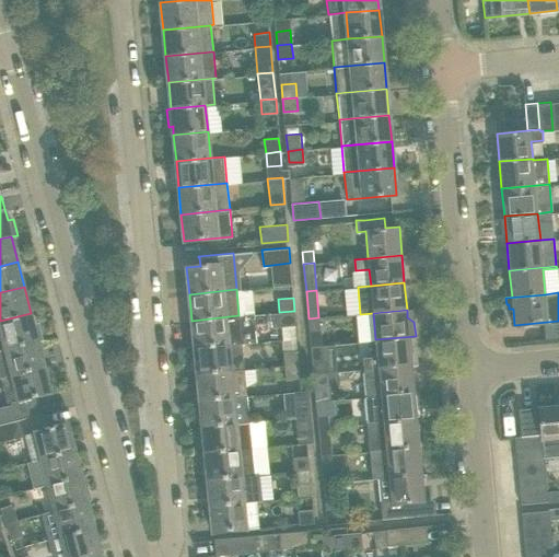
[(294,311),(279,312),(272,313),(274,327),(295,325),(294,311)]
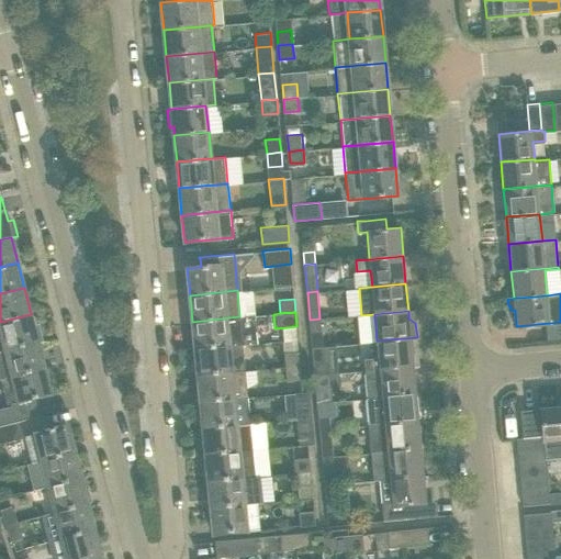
[(31,314),(0,322),(0,336),(3,348),(37,339),(43,338),(43,337),(42,337),(38,322),(33,323),(31,314)]
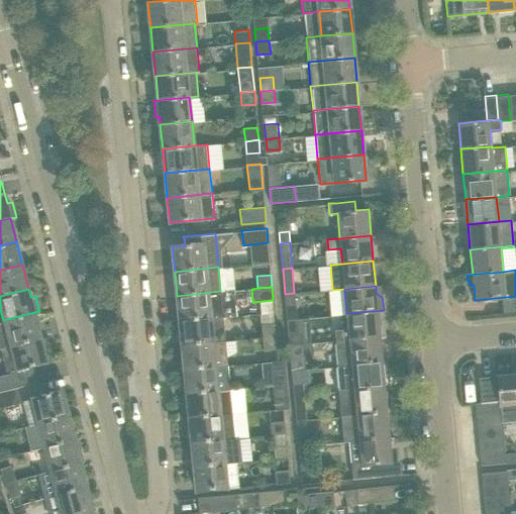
[(220,291),(177,296),(179,320),(223,315),(220,291)]
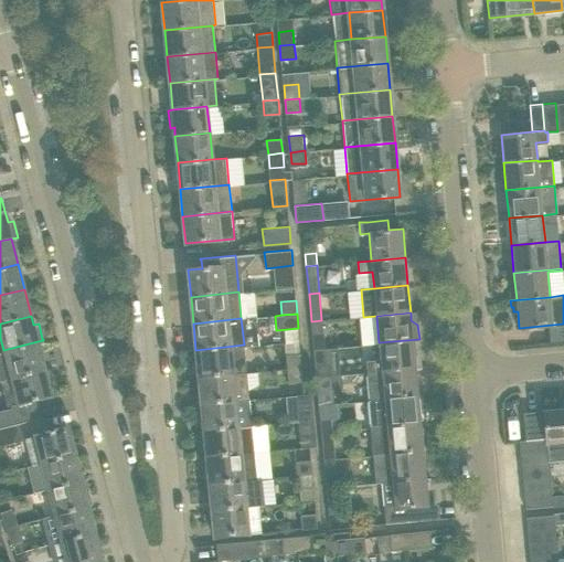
[(321,320),(311,321),(314,349),(325,348),(321,320)]
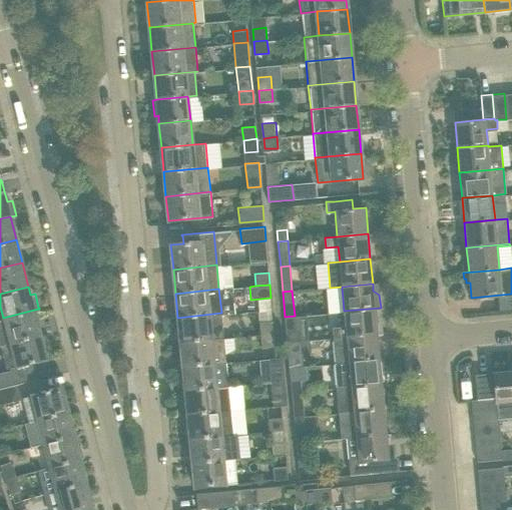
[(344,311),(346,326),(333,327),(334,337),(377,333),(377,329),(382,324),(381,308),(344,311)]
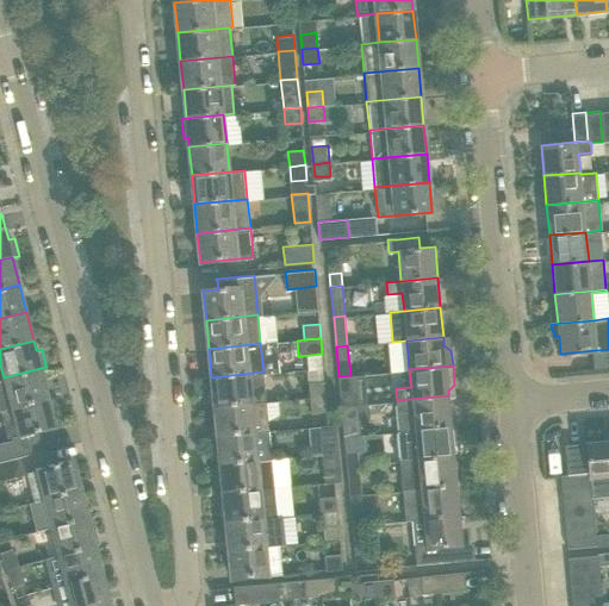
[(0,408),(0,411),(11,407),(11,406),(48,397),(41,368),(4,378),(4,379),(0,379),(0,408)]
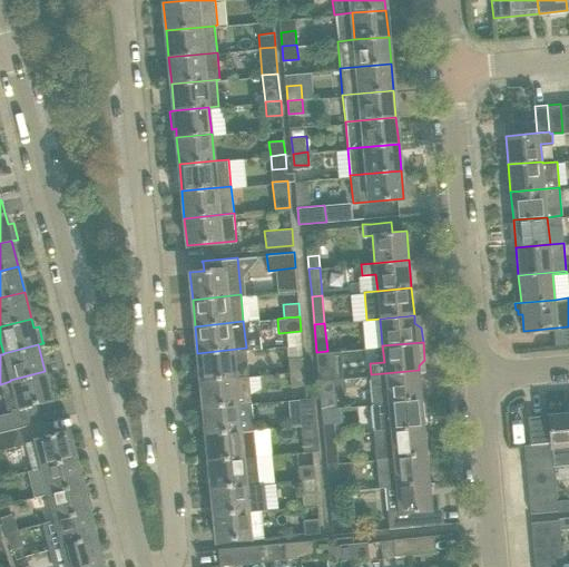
[(246,348),(197,353),(200,380),(248,375),(246,348)]
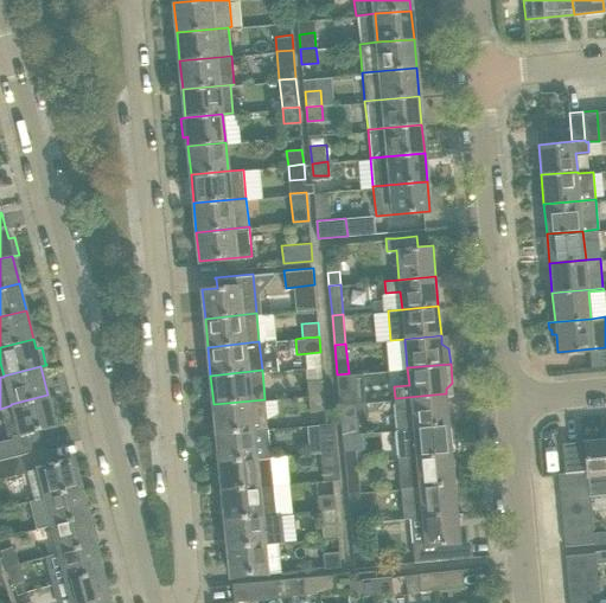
[(350,385),(349,373),(337,374),(340,404),(356,403),(355,389),(350,385)]
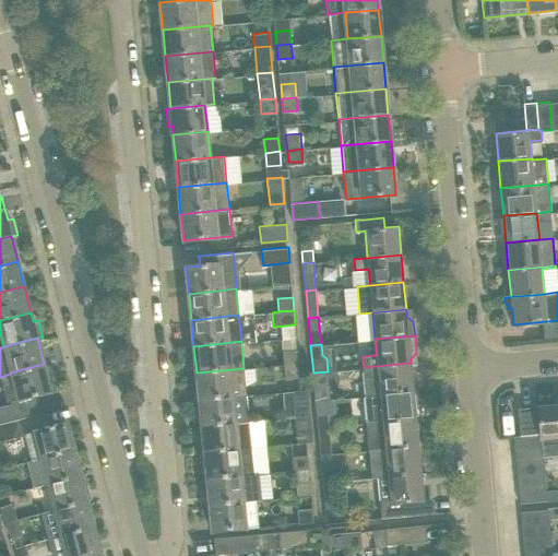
[(284,365),(298,364),(297,350),(284,351),(284,365)]
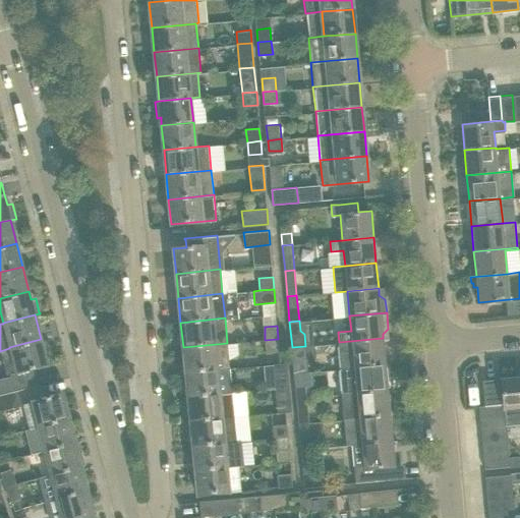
[(386,363),(383,338),(339,342),(341,367),(386,363)]
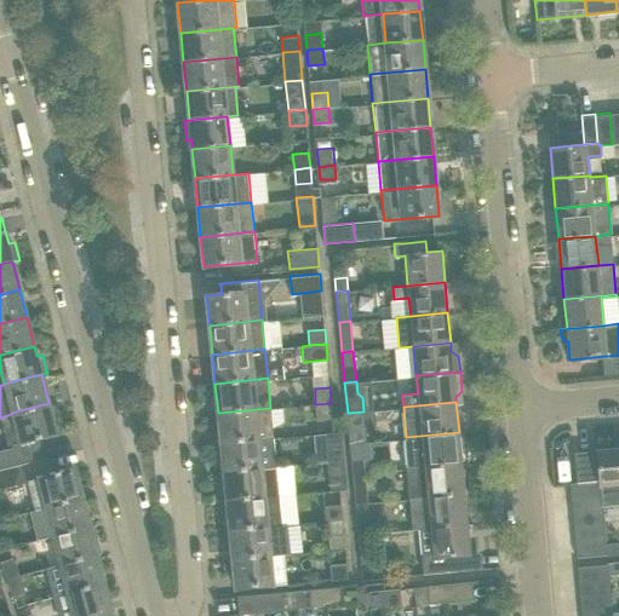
[(11,413),(11,414),(18,442),(18,443),(39,438),(56,433),(49,404),(49,403),(11,413)]
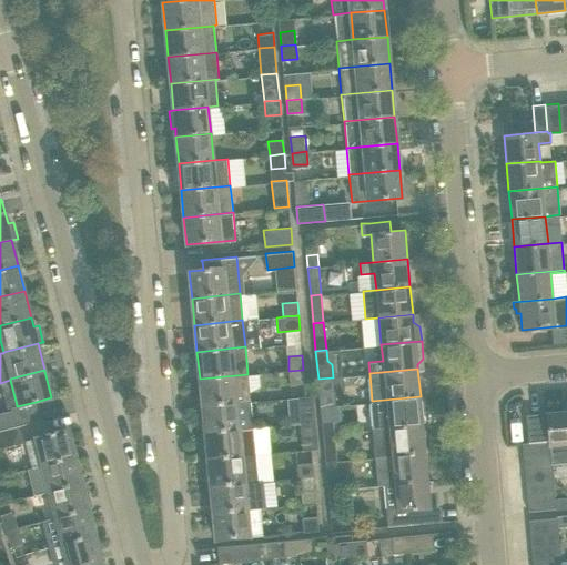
[(304,383),(303,370),(289,371),(290,384),(304,383)]
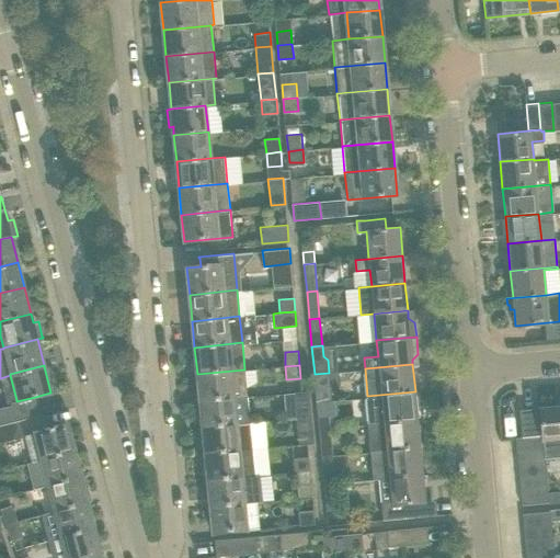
[(248,396),(244,369),(197,374),(200,400),(248,396)]
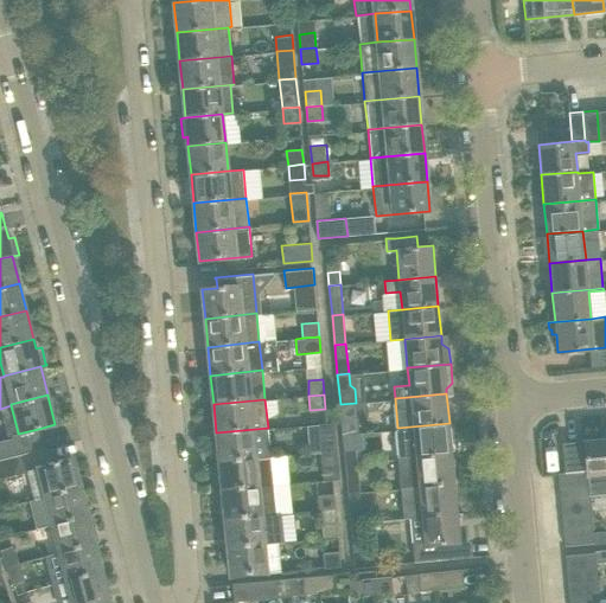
[(358,431),(356,403),(340,404),(343,434),(355,432),(355,431),(358,431)]
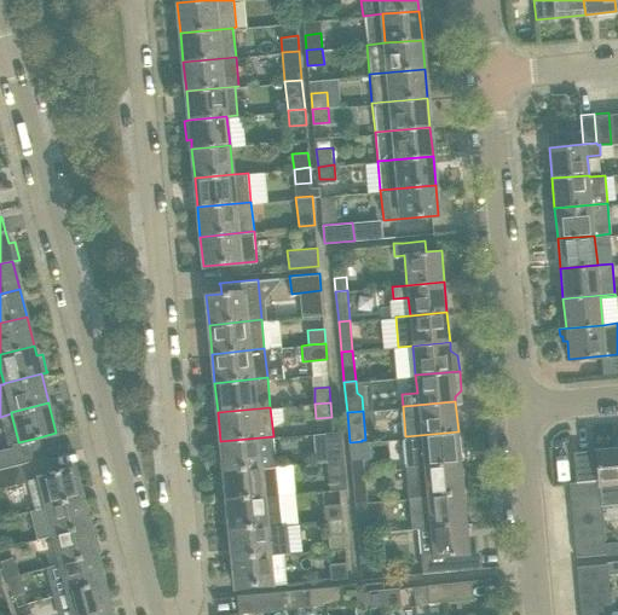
[(341,431),(325,433),(328,460),(344,459),(341,431)]
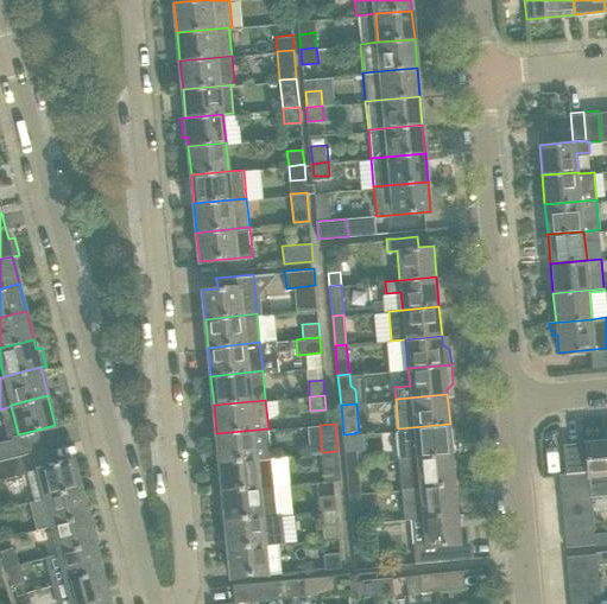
[(398,428),(398,430),(396,431),(399,458),(416,457),(453,453),(450,424),(398,428)]
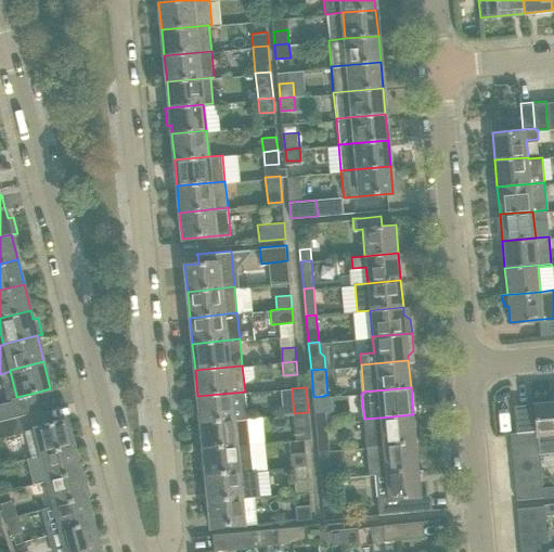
[(247,418),(245,392),(197,396),(201,422),(247,418)]
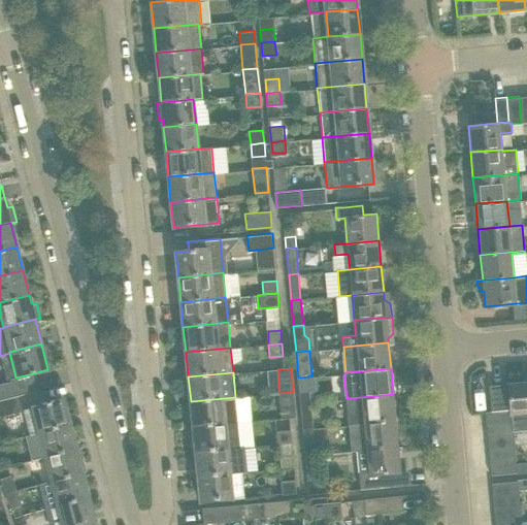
[(0,384),(0,398),(17,395),(37,389),(33,373),(15,378),(15,376),(8,378),(9,382),(0,384)]
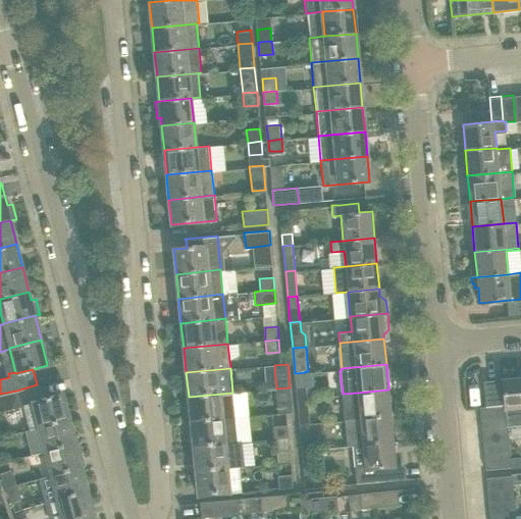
[(520,376),(483,380),(485,406),(506,404),(507,416),(508,425),(520,423),(520,376)]
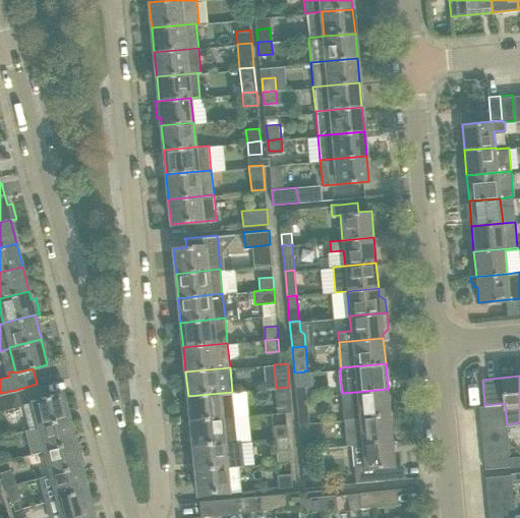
[(296,398),(306,397),(305,385),(295,386),(296,398)]
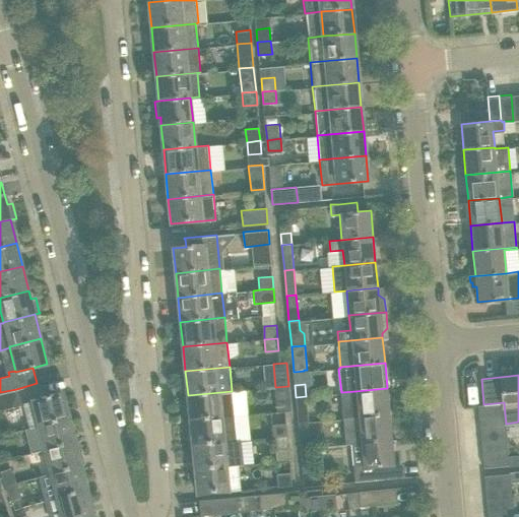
[(290,410),(288,386),(275,387),(277,411),(290,410)]
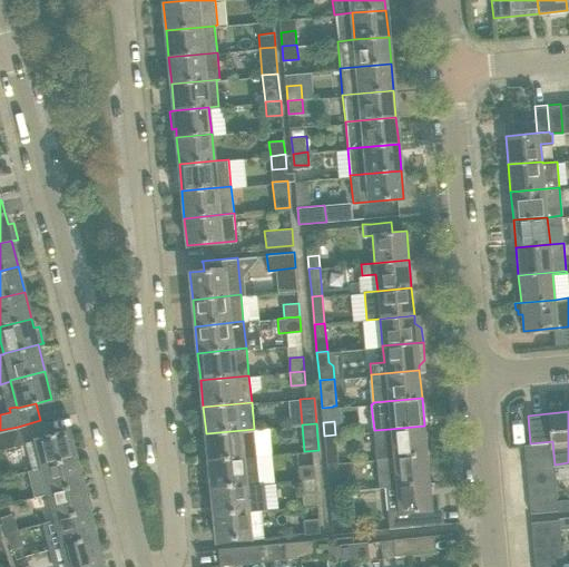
[(390,429),(374,430),(376,458),(427,453),(424,426),(390,429)]
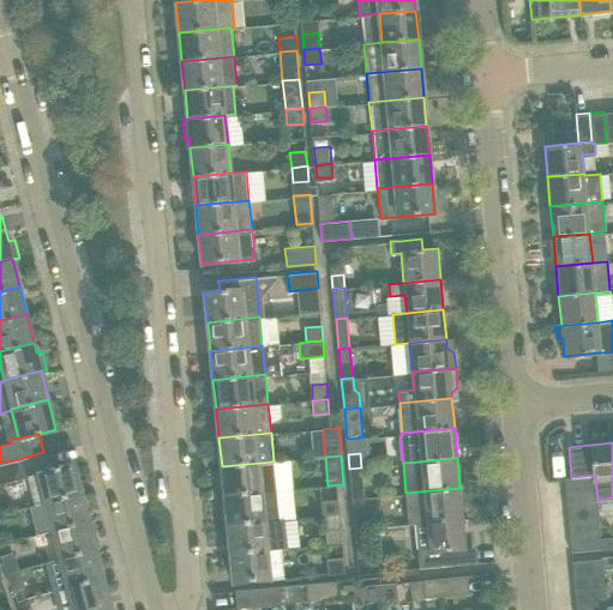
[(0,463),(0,482),(24,476),(19,459),(0,463)]
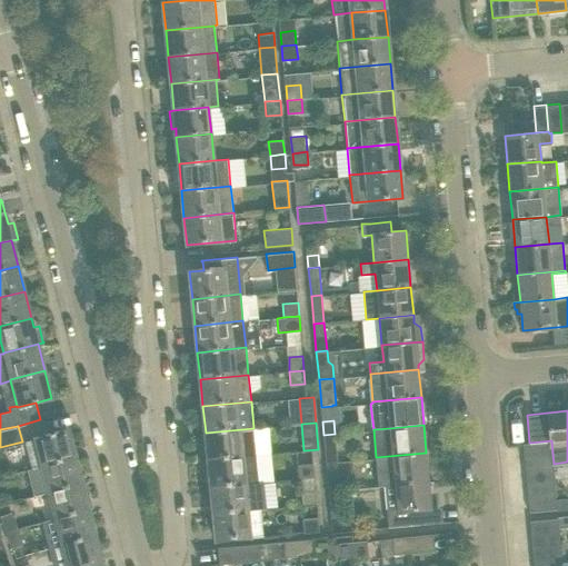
[(253,428),(206,433),(208,459),(256,455),(253,428)]
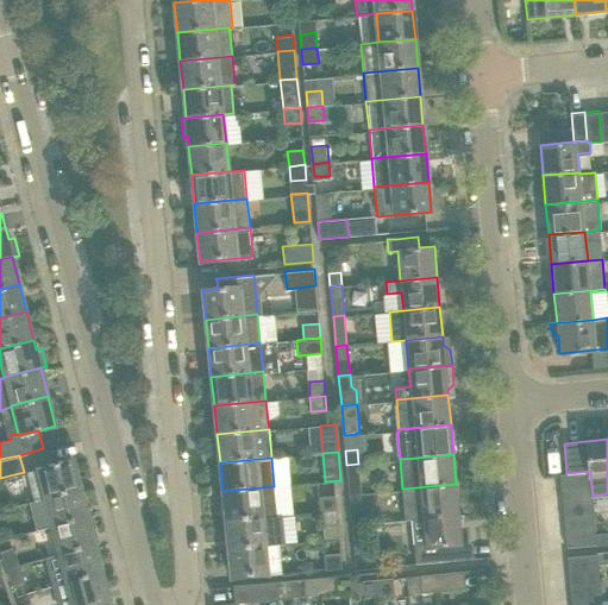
[(27,471),(35,499),(30,500),(30,502),(81,489),(74,459),(35,468),(35,470),(27,471)]
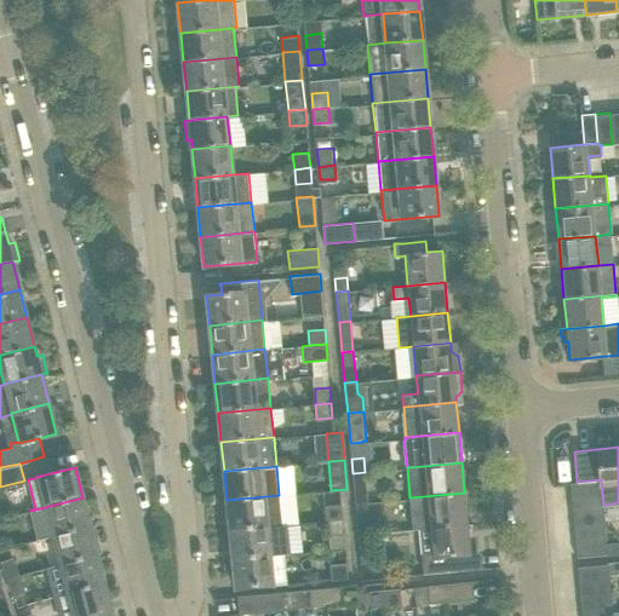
[(365,472),(353,473),(354,485),(366,484),(365,472)]
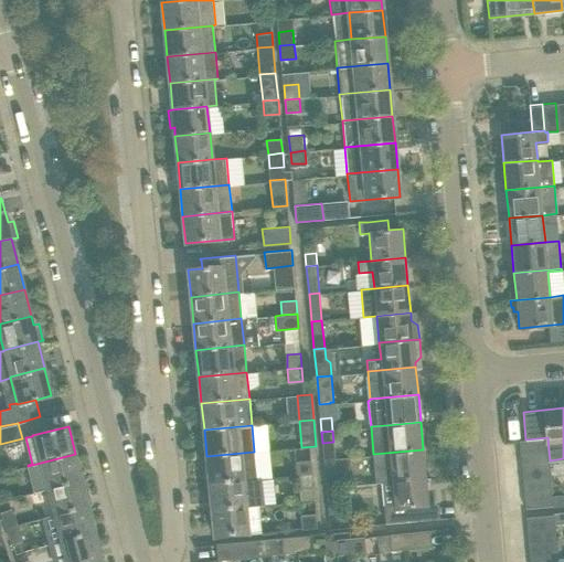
[(547,437),(525,439),(519,439),(521,453),(549,451),(547,437)]
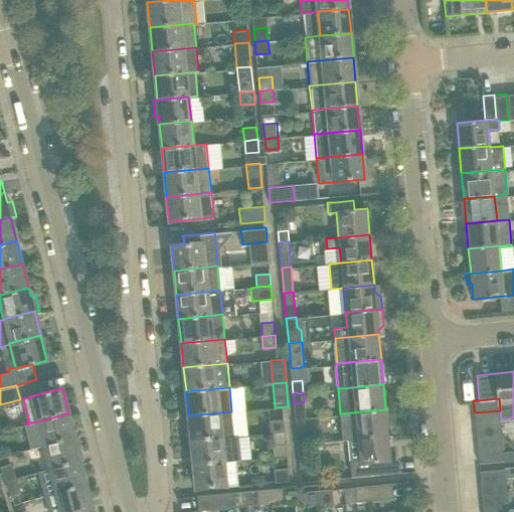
[(385,409),(340,413),(342,440),(348,439),(388,435),(385,409)]
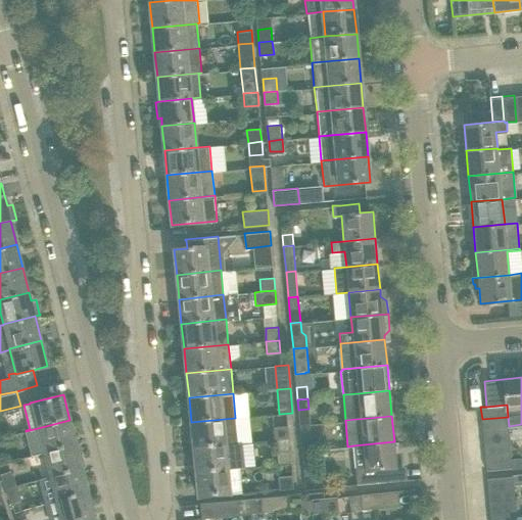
[(509,426),(508,417),(482,419),(483,432),(509,429),(509,426)]
